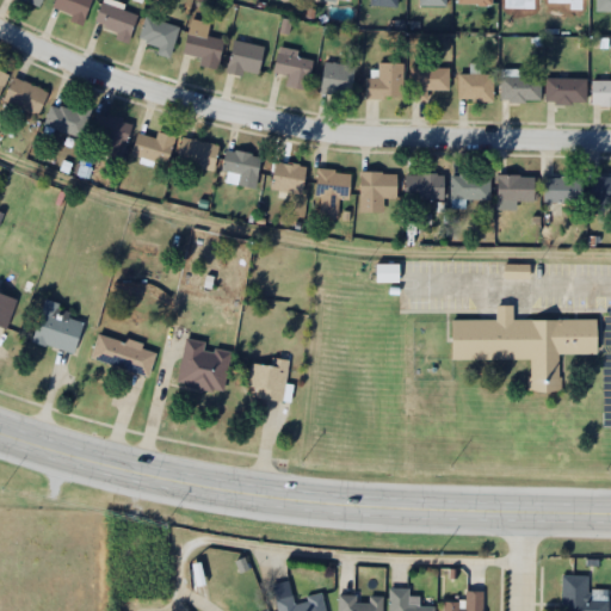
[(53,0),(50,6),(71,17),(69,19),(79,25),(91,0),(53,0)]
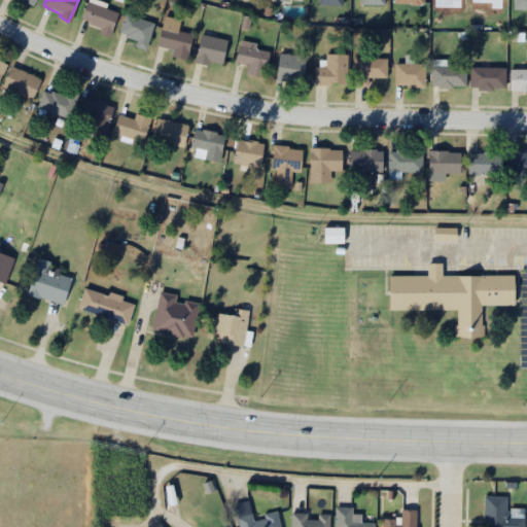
[(86,0),(80,21),(100,26),(98,33),(110,37),(118,9),(86,0)]
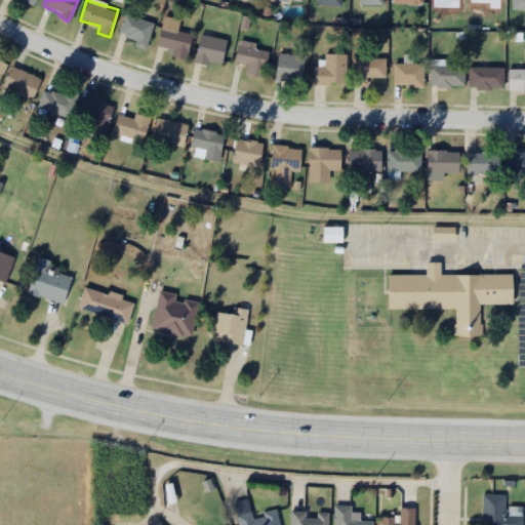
[(118,34),(135,40),(133,45),(144,49),(153,23),(124,13),(118,34)]
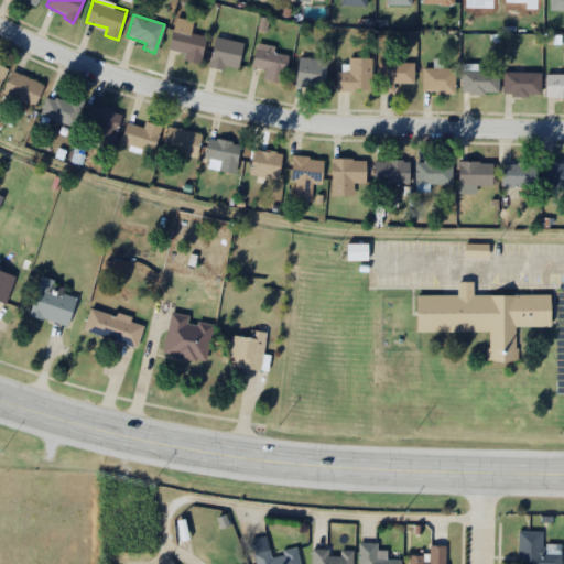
[(190,33),(193,22),(174,18),(166,52),(199,60),(205,36),(190,33)]
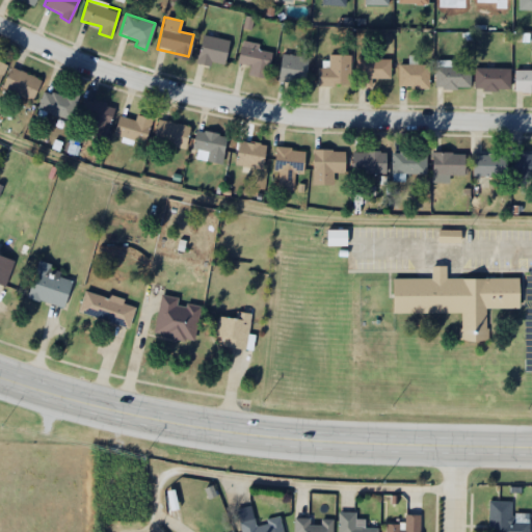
[(195,60),(222,67),(229,41),(202,34),(195,60)]
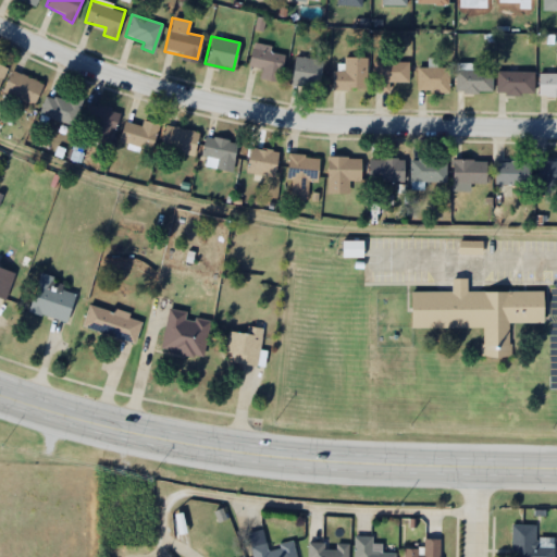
[(247,65),(261,69),(259,78),(279,82),(285,51),(251,44),(247,65)]
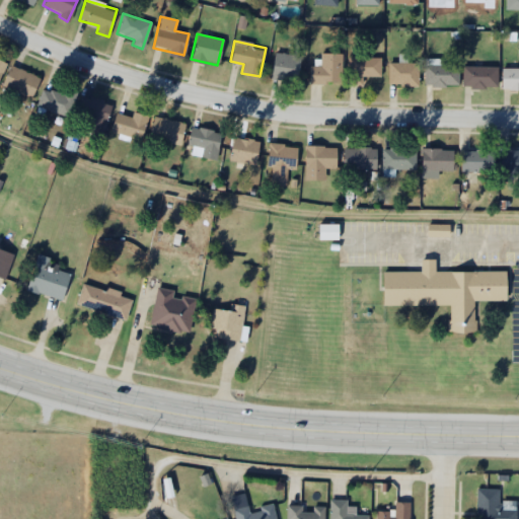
[(300,56),(275,51),(270,77),(295,81),(300,56)]
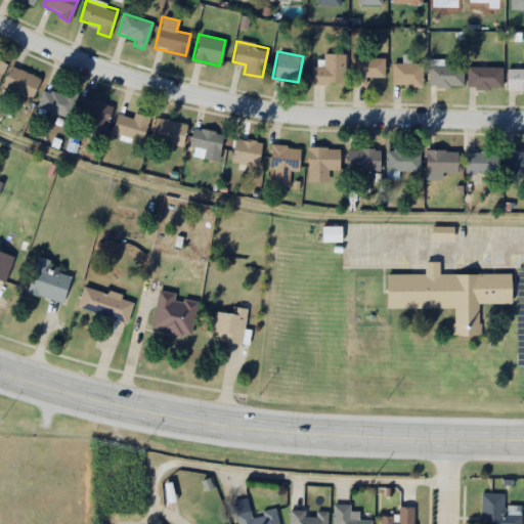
[(312,83),(344,83),(344,54),(322,54),(322,66),(312,66),(312,83)]
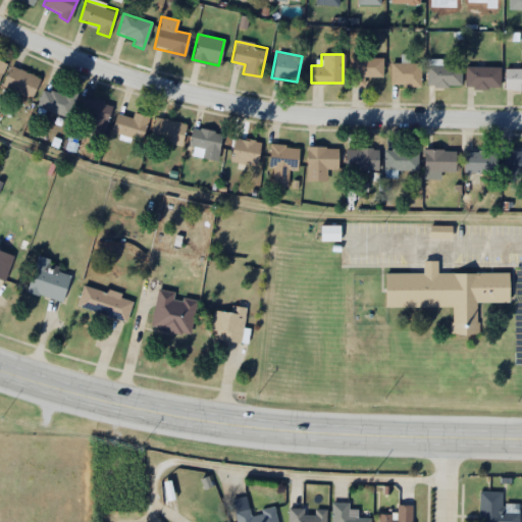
[(364,84),(364,76),(381,76),(381,57),(350,57),(350,84),(364,84)]
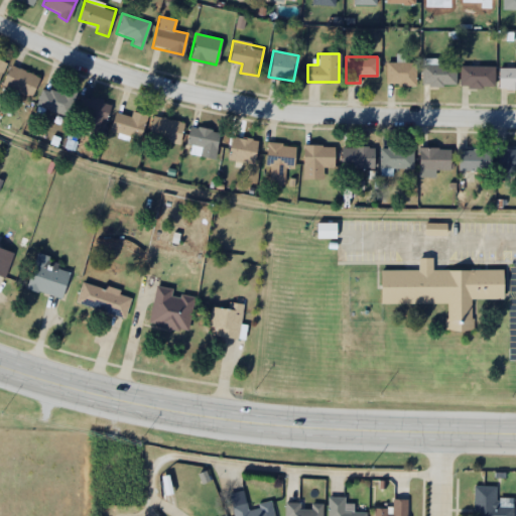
[(415,84),(415,61),(385,61),(385,84),(415,84)]
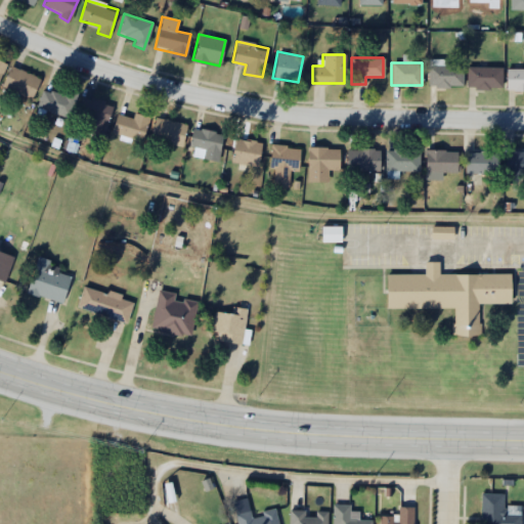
[(462,62),(428,62),(428,86),(462,86),(462,62)]
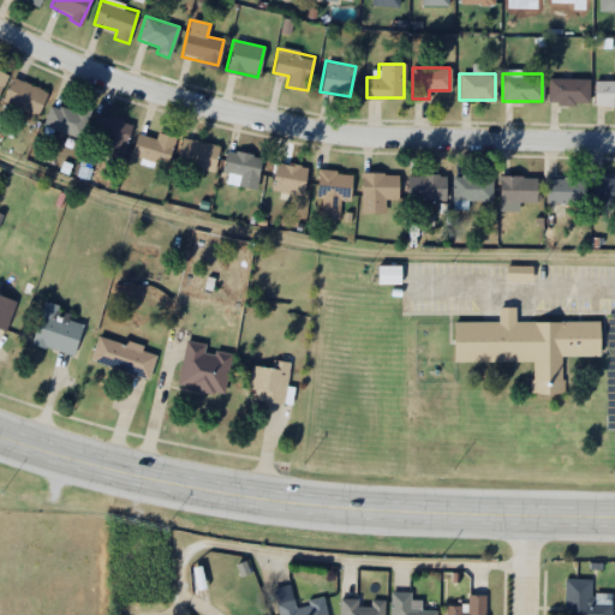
[(36,117),(47,93),(12,77),(1,101),(36,117)]
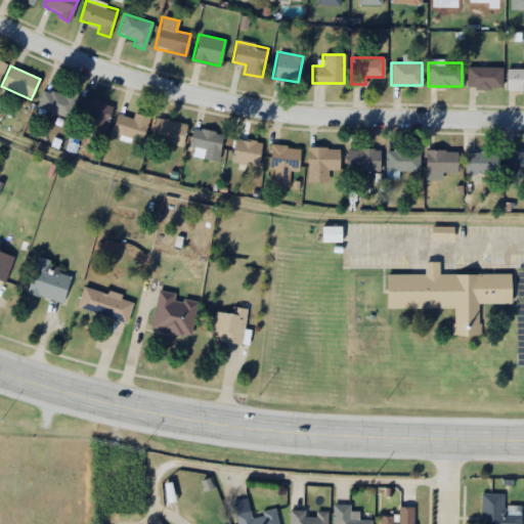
[(467,87),(500,87),(500,67),(467,67),(467,87)]
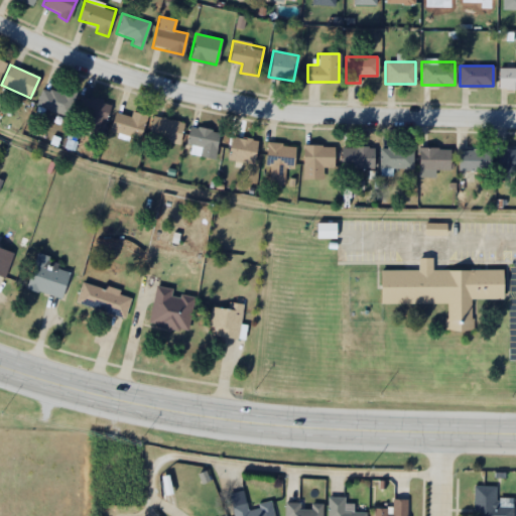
[(498,88),(515,88),(515,68),(498,68),(498,88)]
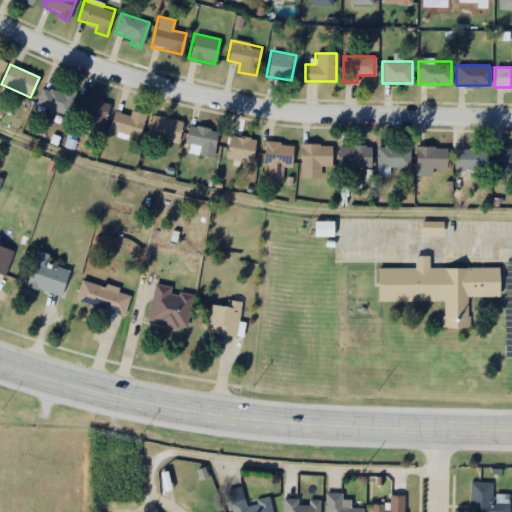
[(66,116),(77,91),(65,86),(62,94),(42,86),(36,103),(66,116)]
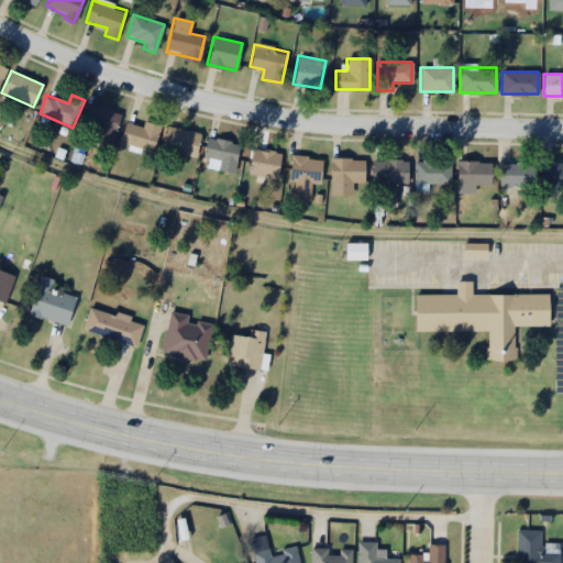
[(99,128),(96,136),(112,141),(121,113),(90,102),(84,122),(99,128)]
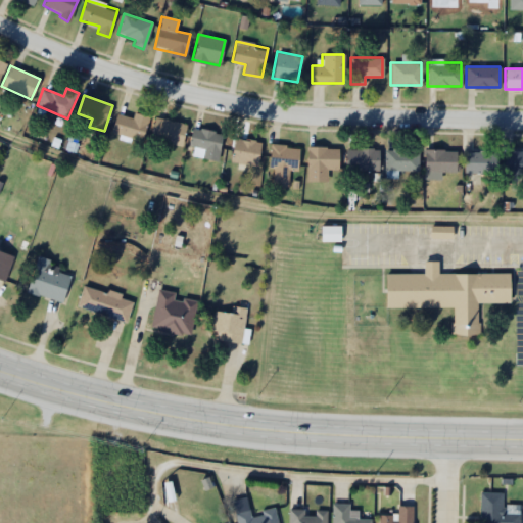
[(112,132),(141,140),(148,116),(133,111),(132,117),(119,112),(112,132)]
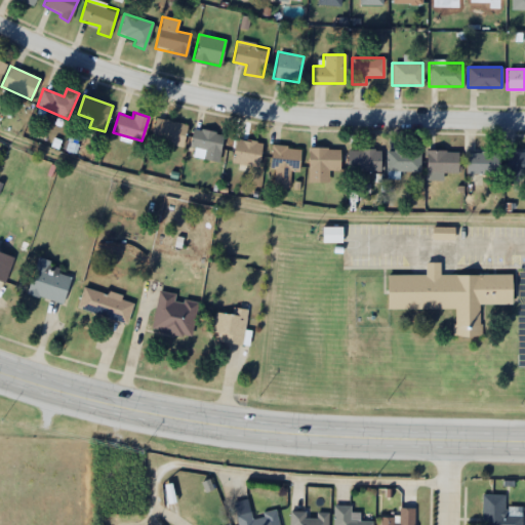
[(187,124),(155,117),(150,139),(182,147),(187,124)]
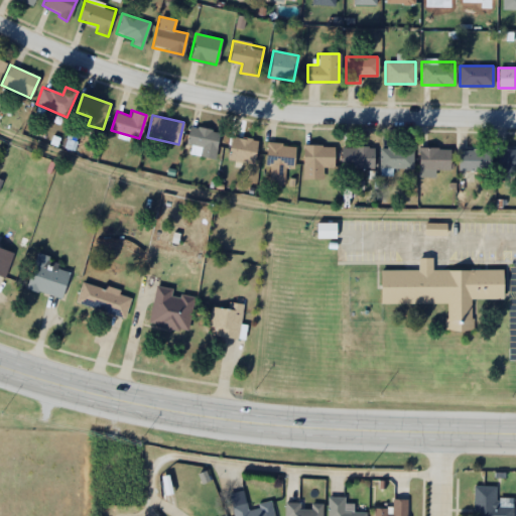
[(220,133),(190,124),(185,142),(202,146),(199,154),(213,158),(220,133)]
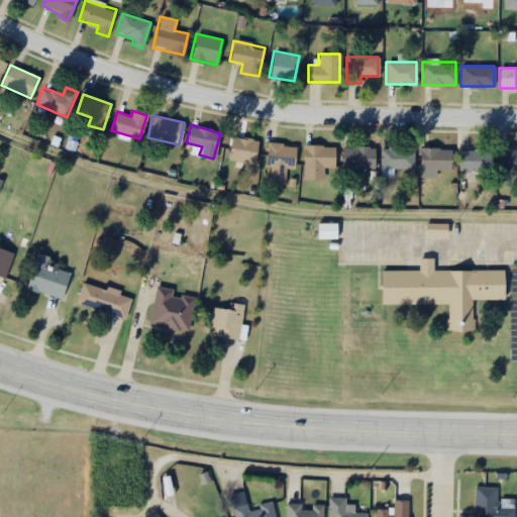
[(253,164),(256,139),(231,135),(227,161),(253,164)]
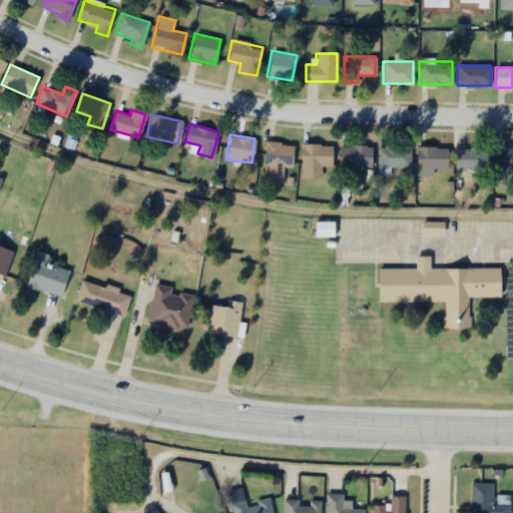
[(263,181),(282,182),(282,165),(292,165),(293,142),(264,141),(263,181)]
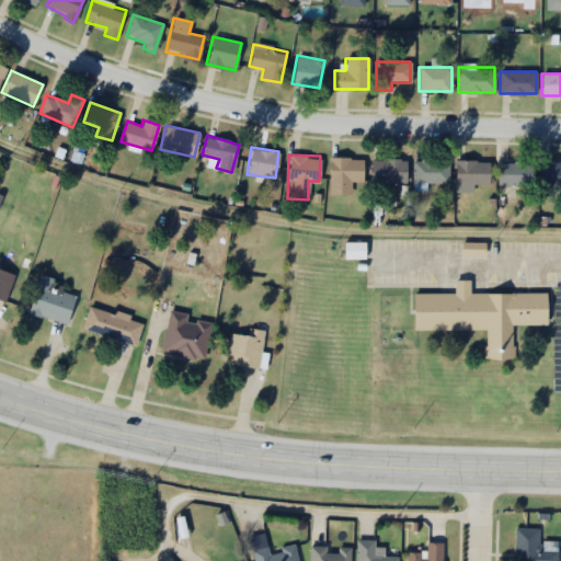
[(329,195),(350,195),(350,181),(362,181),(362,157),(329,157),(329,195)]
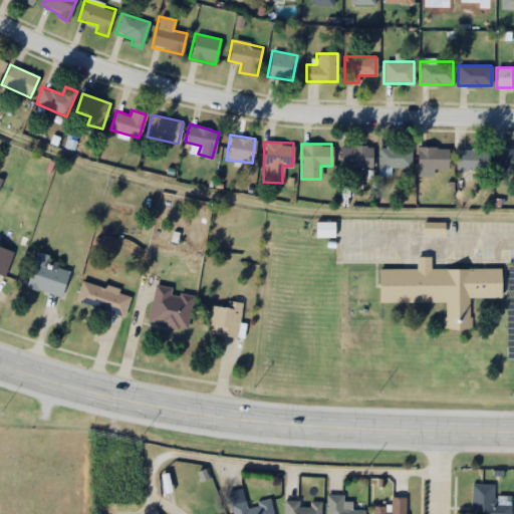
[(371,167),(371,146),(339,146),(339,167),(371,167)]
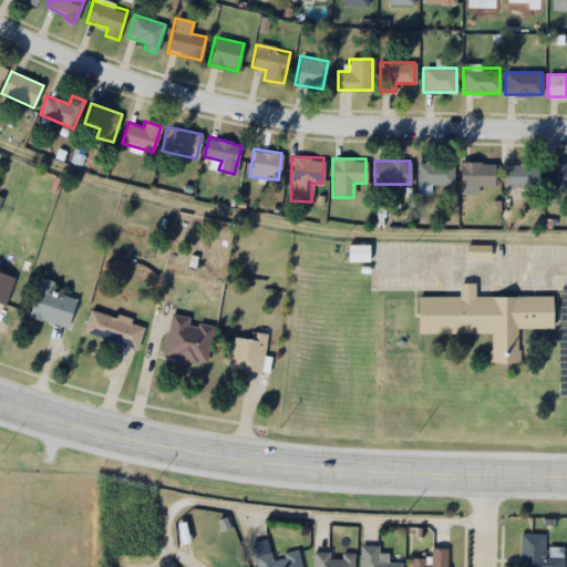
[(453,161),(416,161),(416,184),(453,184),(453,161)]
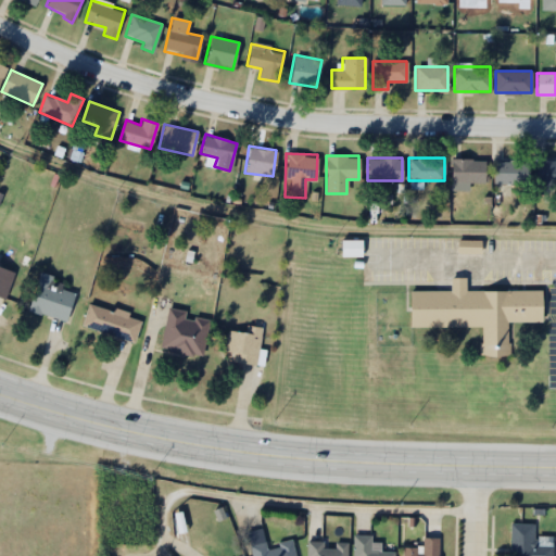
[(451,189),(468,189),(468,182),(484,182),(484,159),(451,159),(451,189)]
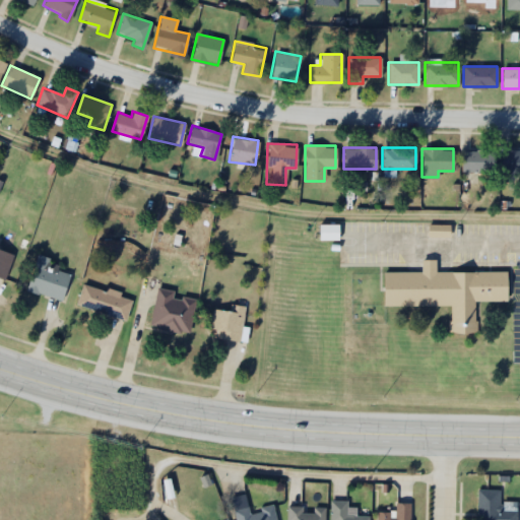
[(494,150),(461,150),(461,172),(494,172),(494,150)]
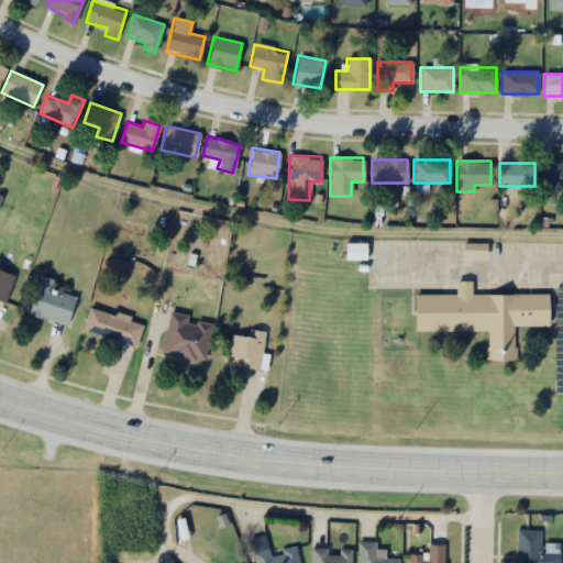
[(562,163),(542,163),(542,196),(556,196),(556,187),(562,187),(562,163)]
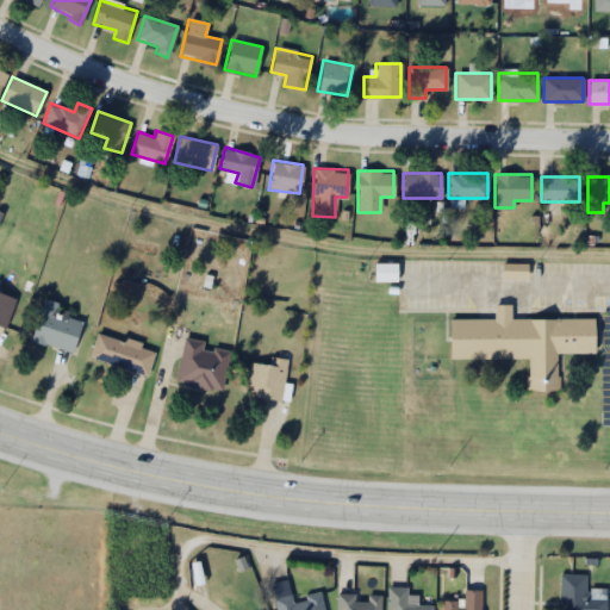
[(378,253),(378,275),(402,277),(402,254),(378,253)]
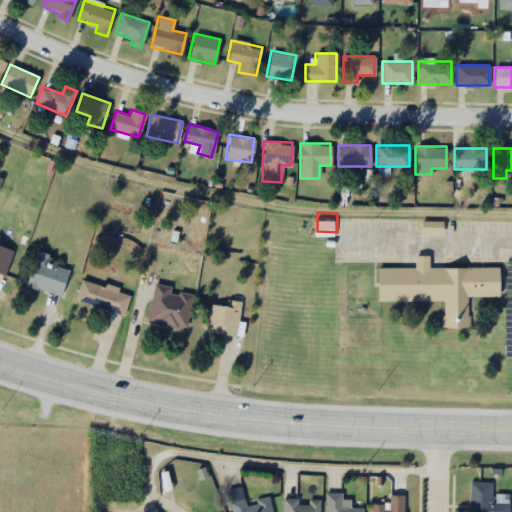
[(441,222),(422,222),(422,233),(441,233),(441,222)]
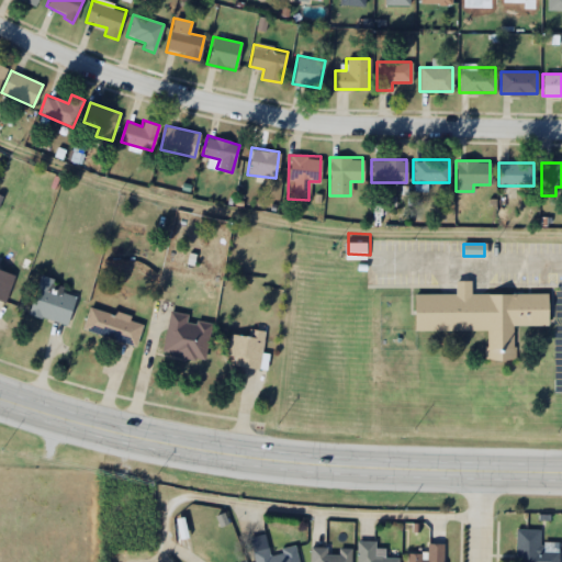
[(0,293),(6,296),(18,268),(0,260),(0,293)]
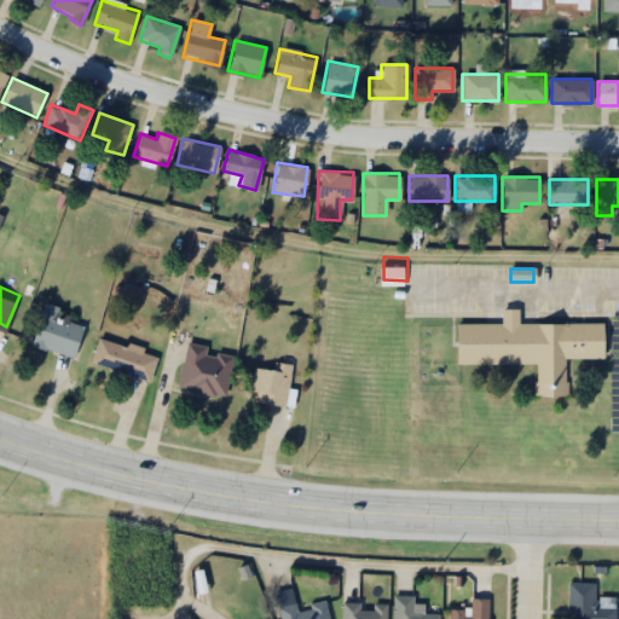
[(46,295),(33,337),(80,351),(88,318),(62,311),(64,301),(46,295)]
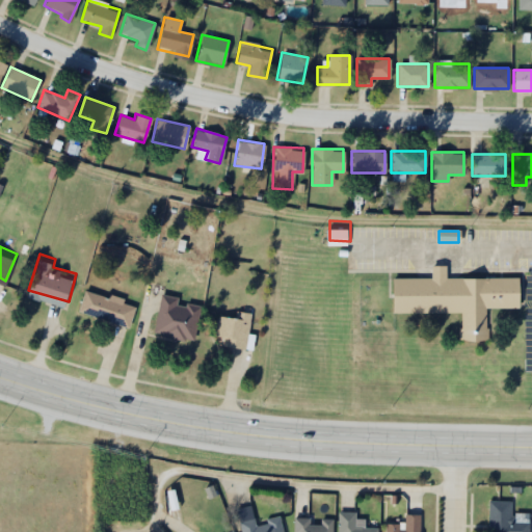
[(432,259),(432,271),(394,272),(395,307),(463,304),(464,321),(459,321),(459,335),(491,334),(490,306),(525,304),(525,268),(448,270),(448,258),(432,259)]
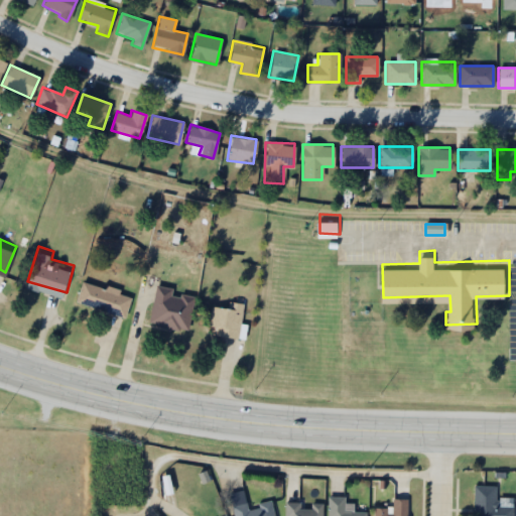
[(84,275),(77,297),(127,311),(132,292),(121,288),(123,282),(108,278),(107,281),(84,275)]
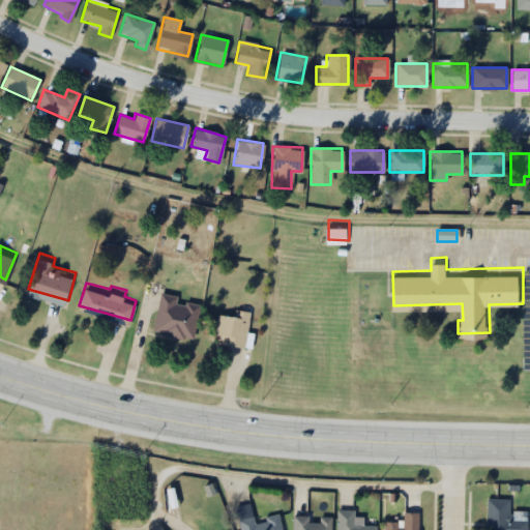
[(163,287),(154,324),(162,325),(160,329),(183,334),(184,330),(193,331),(200,297),(187,294),(186,299),(177,297),(179,291),(163,287)]
